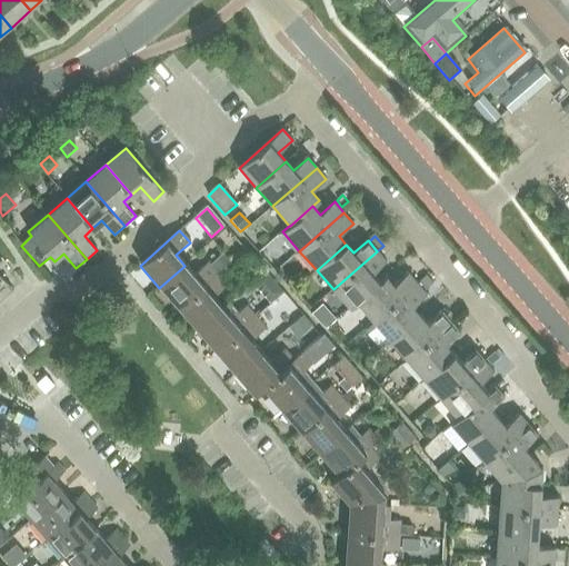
[(350,309),(357,304),(357,303),(379,283),(372,275),(387,261),(377,251),(333,289),(350,309)]
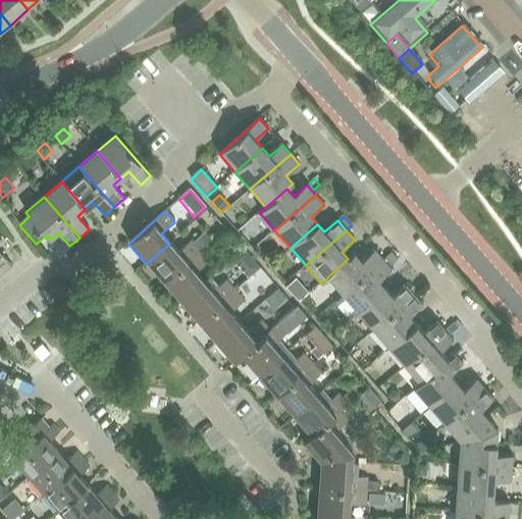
[(163,283),(200,252),(212,242),(205,234),(193,244),(191,242),(178,253),(169,244),(146,264),(163,283)]
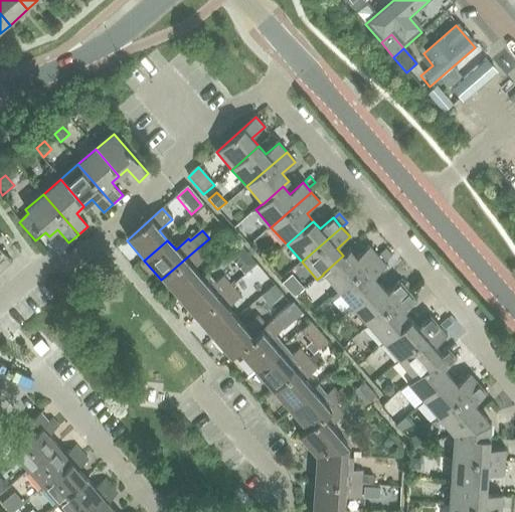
[(0,232),(0,269),(3,272),(12,264),(0,248),(0,233),(1,233),(0,232)]
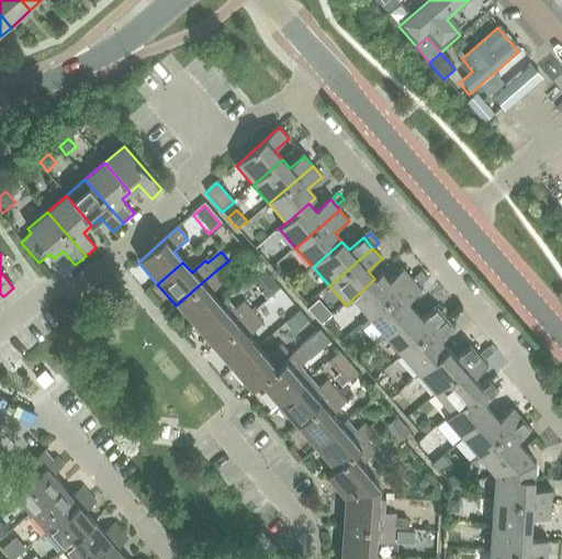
[(352,300),(369,319),(413,280),(403,270),(390,282),(382,272),(374,279),(352,299),(352,300)]
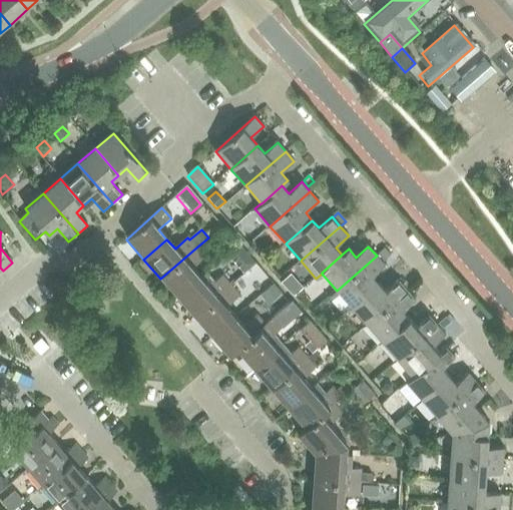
[(160,279),(177,299),(200,279),(192,269),(205,258),(196,247),(160,279)]
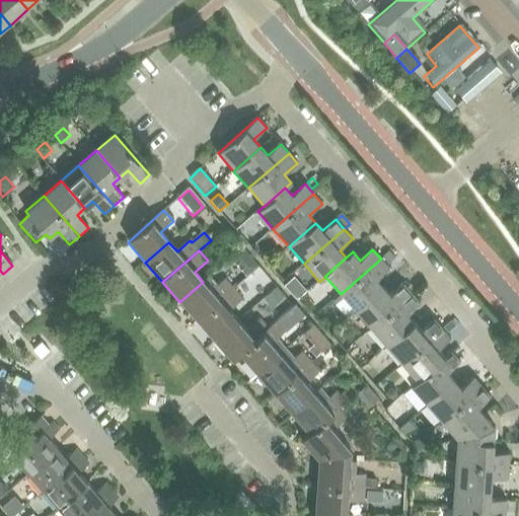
[(387,252),(381,259),(387,266),(393,260),(387,252)]
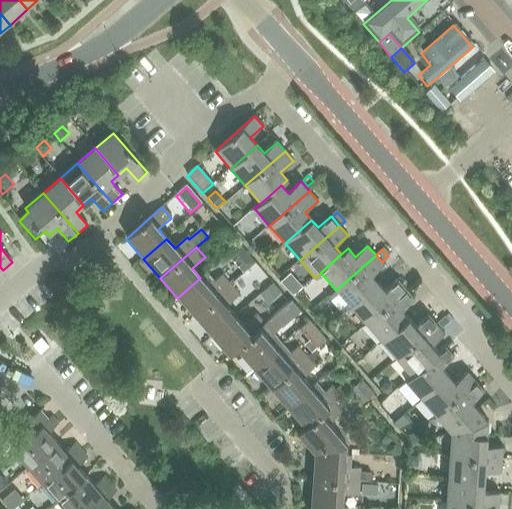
[(246,255),(235,265),(243,275),(245,273),(254,265),(253,264),(246,255)]
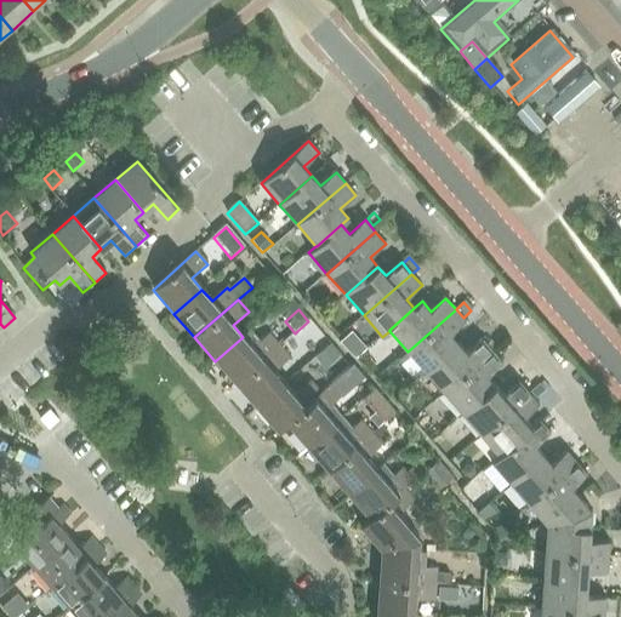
[(408,352),(426,372),(459,344),(450,335),(466,321),(463,318),(456,309),(408,352)]
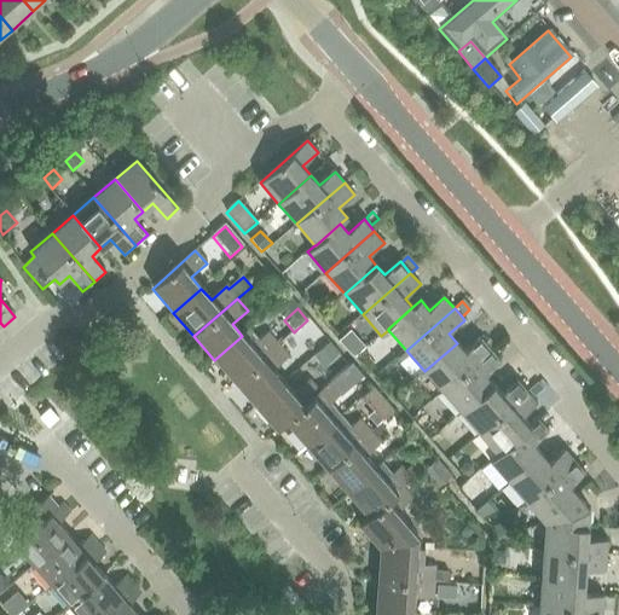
[(307,320),(296,330),(307,341),(318,331),(316,330),(307,320)]
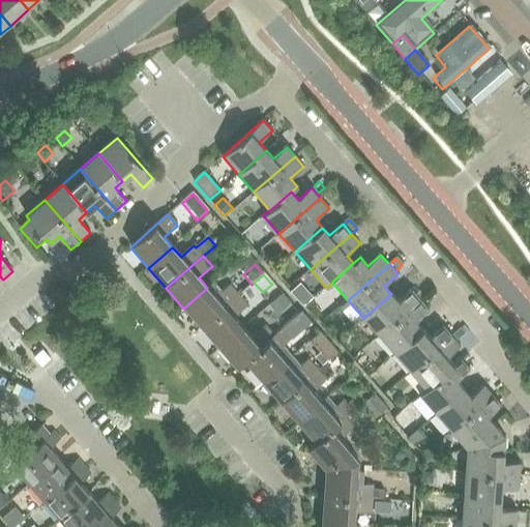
[(207,288),(183,309),(201,329),(238,296),(229,286),(221,294),(212,284),(207,288)]
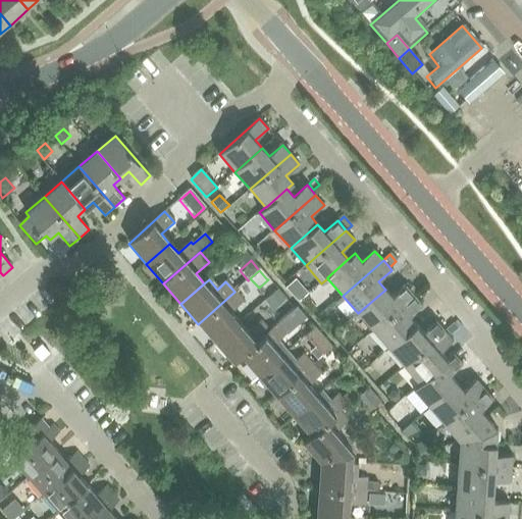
[(296,280),(285,289),(299,303),(308,295),(296,280)]
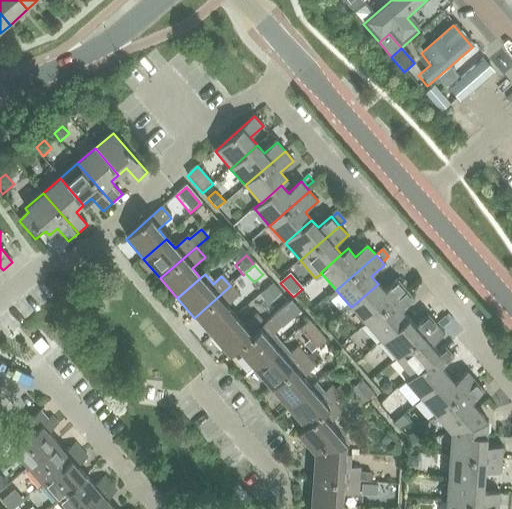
[(351,307),(366,325),(406,290),(398,280),(385,292),(378,284),(351,307)]
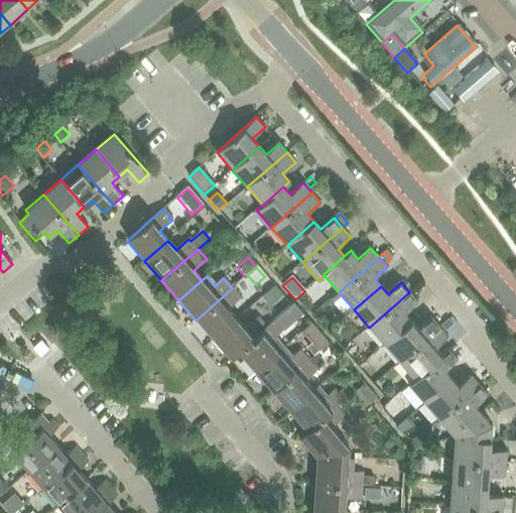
[(196,321),(213,340),(236,319),(228,310),(241,298),(232,288),(196,321)]
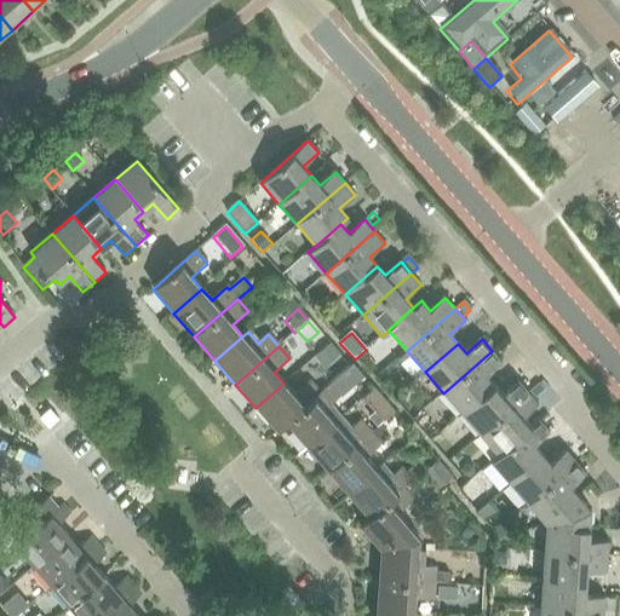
[(338,356),(329,346),(315,360),(323,369),(338,356)]
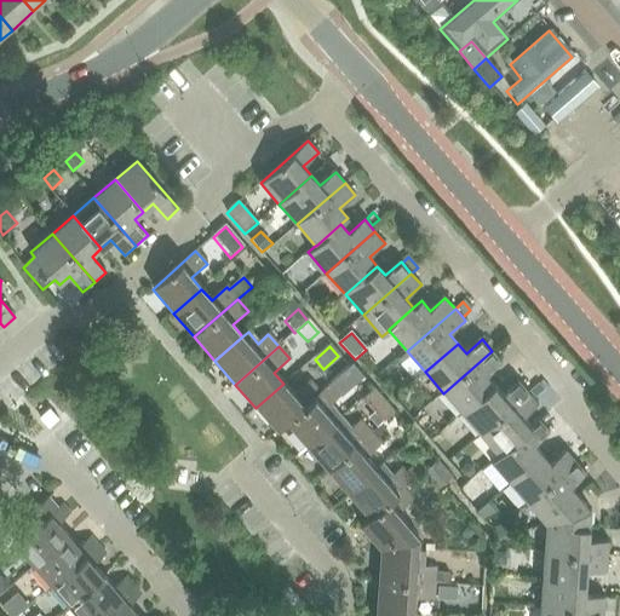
[(443,393),(461,414),(494,385),(487,376),(501,362),(492,351),(443,393)]
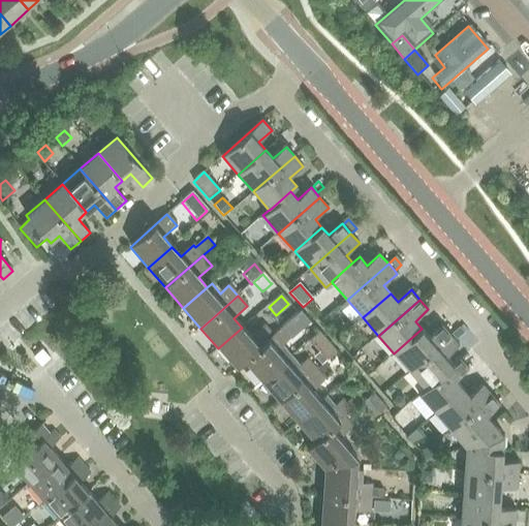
[(301,311),(281,330),(289,340),(290,340),(310,322),(301,311)]
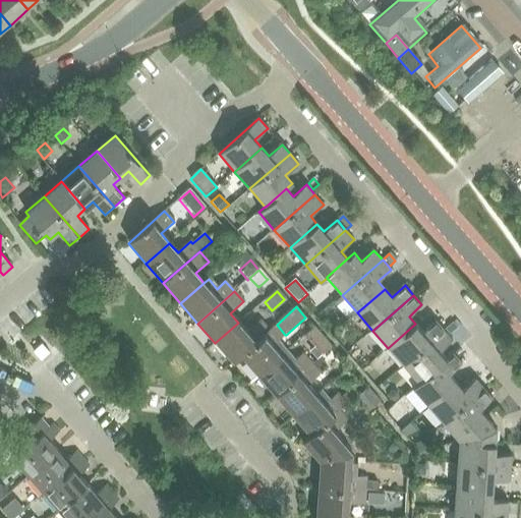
[(388,348),(403,365),(444,331),(436,321),(422,332),(415,324),(388,348)]
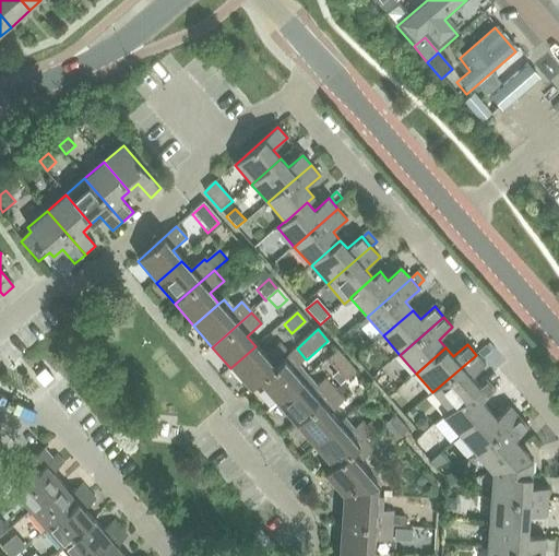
[(250,390),(258,383),(258,382),(288,355),(278,345),(265,357),(256,346),(230,368),(250,390)]
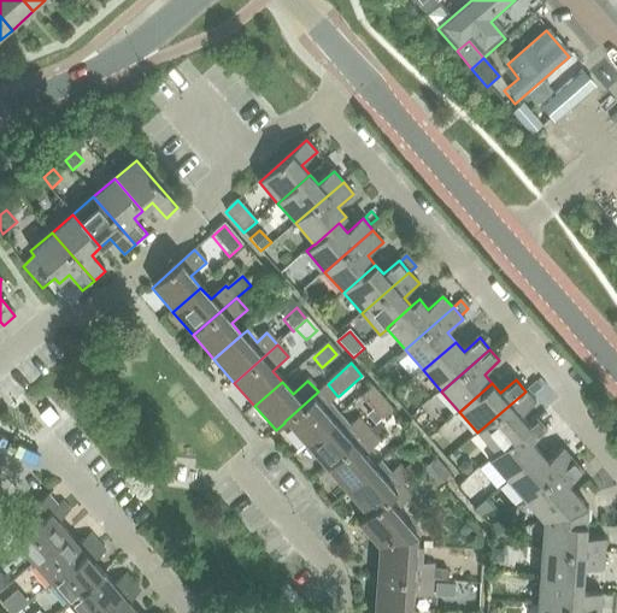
[(318,392),(285,422),(285,423),(305,446),(333,422),(340,416),(330,404),(339,396),(338,396),(328,384),(327,384),(318,392)]
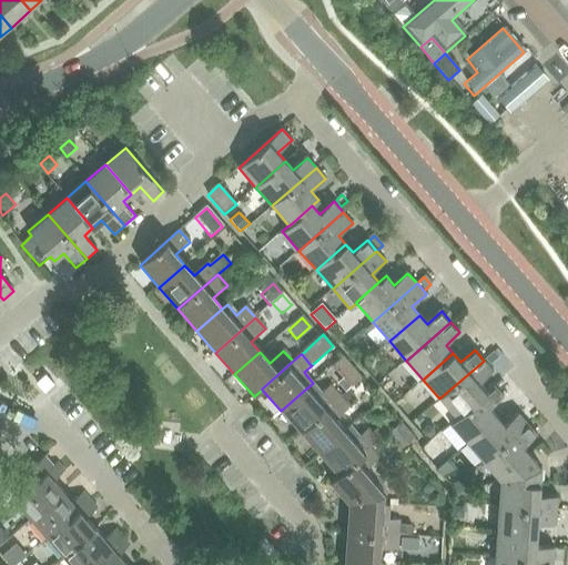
[(439,399),(456,417),(457,419),(487,392),(479,383),(493,371),(484,361),(439,399)]
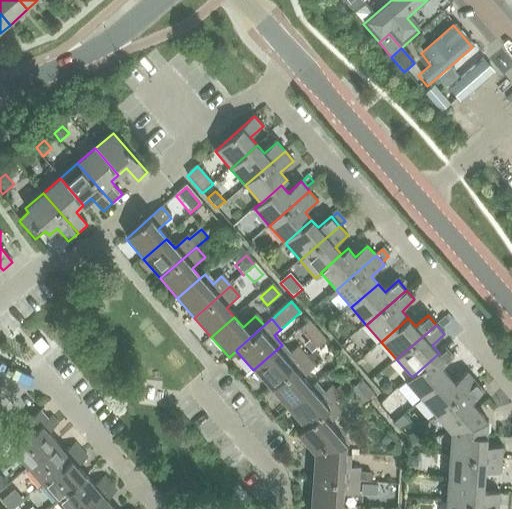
[(33,347),(40,354),(50,345),(44,338),(33,347)]
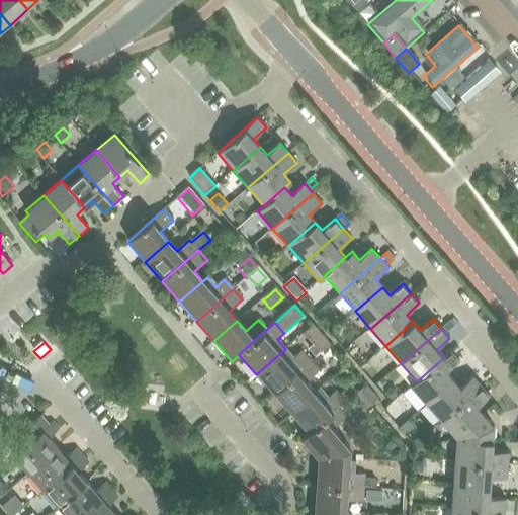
[(461,343),(455,349),(462,358),(469,352),(461,343)]
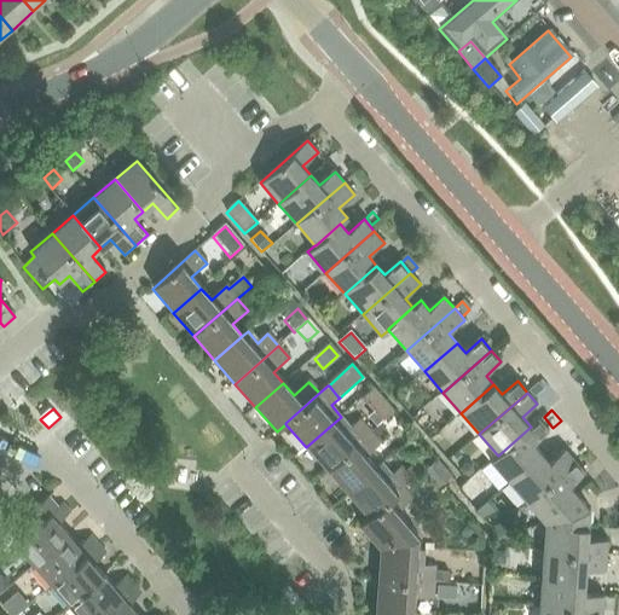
[(334,423),(306,447),(327,471),(370,433),(366,430),(359,421),(351,428),(341,417),(334,423)]
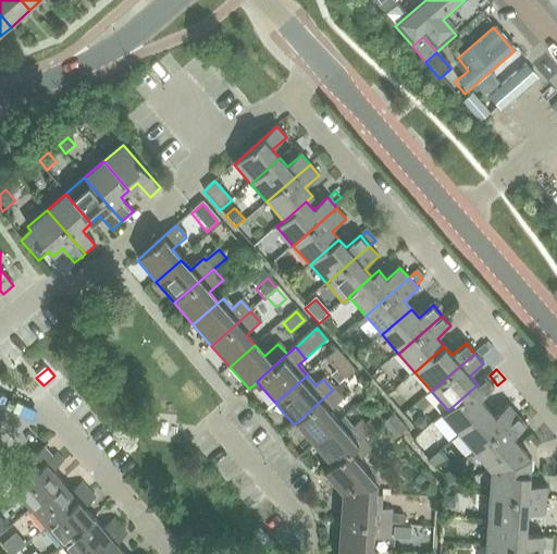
[(442,416),(458,434),(487,409),(480,401),(494,389),(485,378),(478,384),(448,410),(447,409),(442,416)]
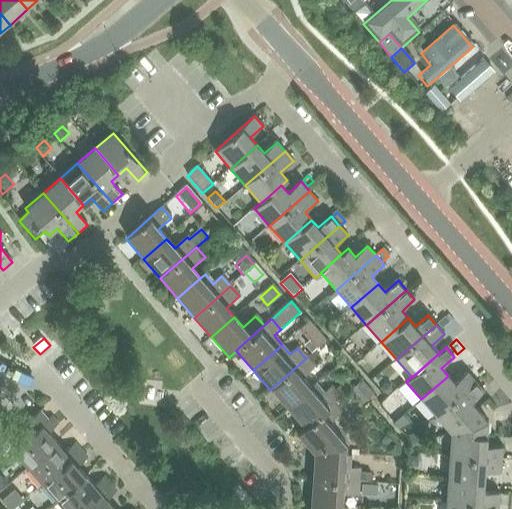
[(314,352),(306,358),(311,365),(319,358),(314,352)]
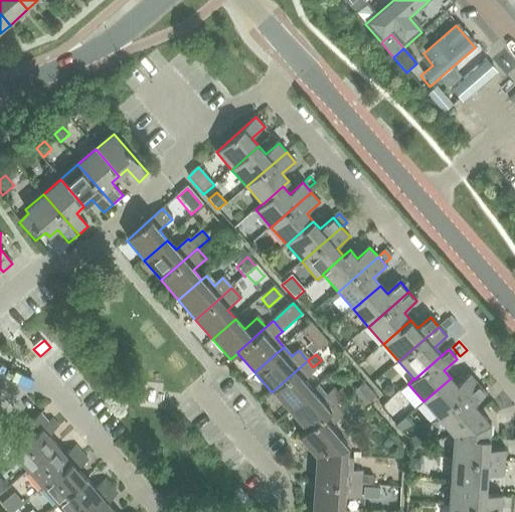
[(308,360),(272,392),(289,411),(312,391),(304,382),(317,371),(314,367),(313,367),(308,360)]
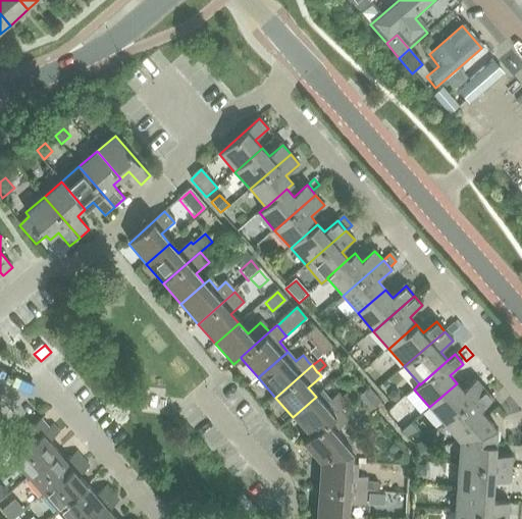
[(486,375),(479,382),(485,390),(492,382),(486,375)]
